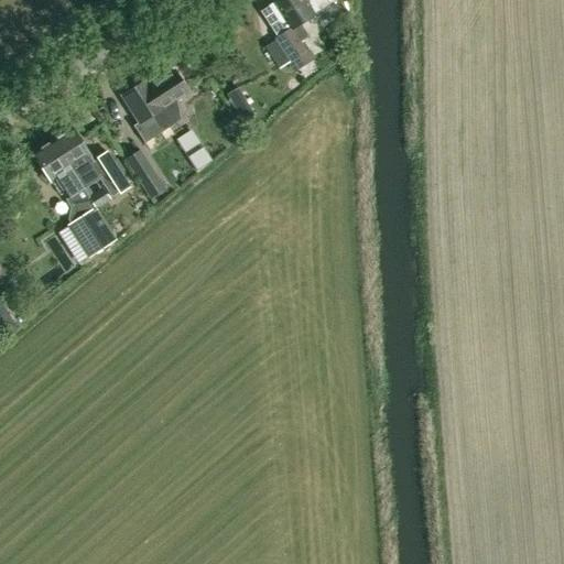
[(273,0),(275,3),(292,29),(279,38),(278,39),(279,41),(292,62),(308,51),(303,42),(311,36),(302,23),(316,14),(337,1),(336,0),(273,0)]
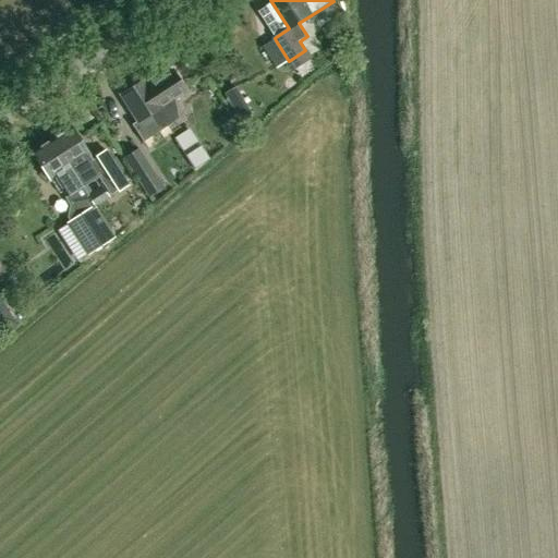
[(146,80),(123,94),(140,120),(134,124),(145,142),(161,132),(181,119),(177,98),(186,92),(174,72),(149,86),(146,80)]
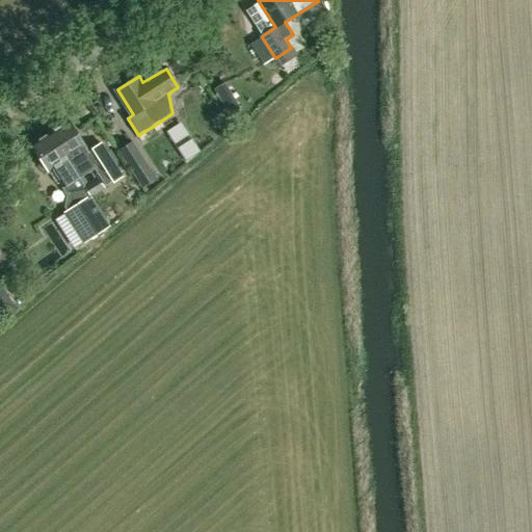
[(224,82),(213,88),(224,105),(235,100),(224,82)]
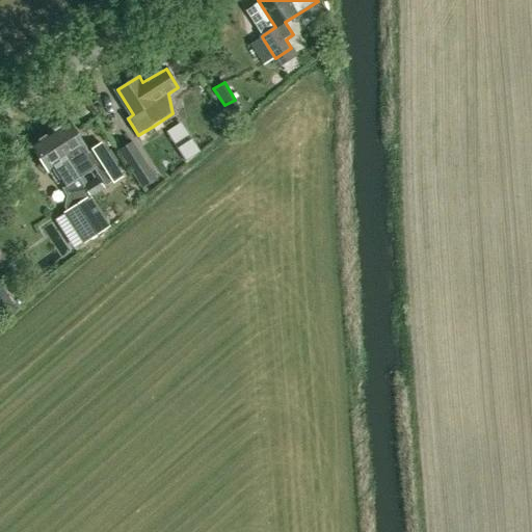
[(70,122),(51,133),(80,178),(98,166),(70,122)]
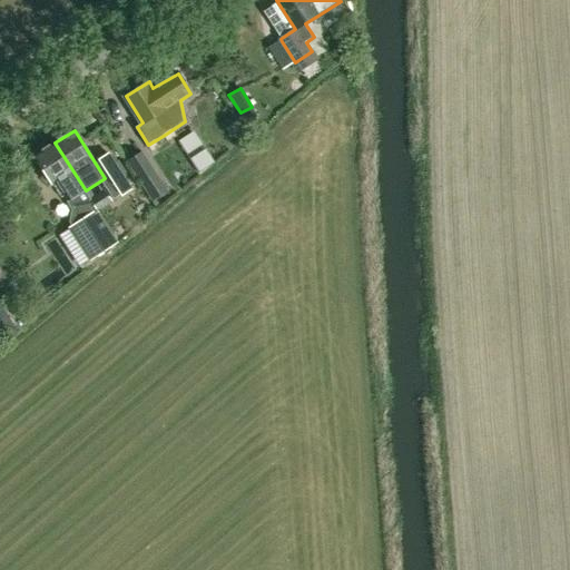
[(49,183),(53,182),(55,184),(56,183),(65,197),(68,195),(84,218),(69,226),(79,242),(91,234),(94,233),(106,251),(116,243),(105,225),(107,224),(98,212),(98,210),(91,199),(86,190),(55,143),(37,155),(46,169),(43,173),(43,177),(46,180),(49,183)]
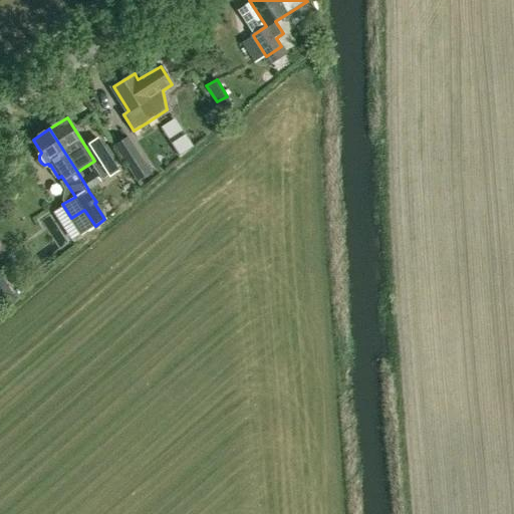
[(151,172),(129,138),(115,146),(139,180),(151,172)]
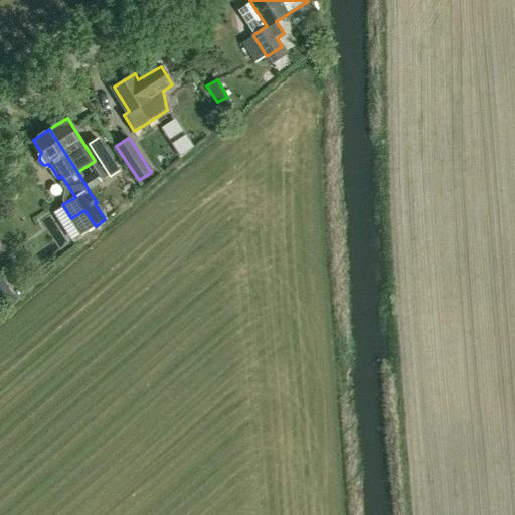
[(96,172),(82,180),(89,190),(102,182),(96,172)]
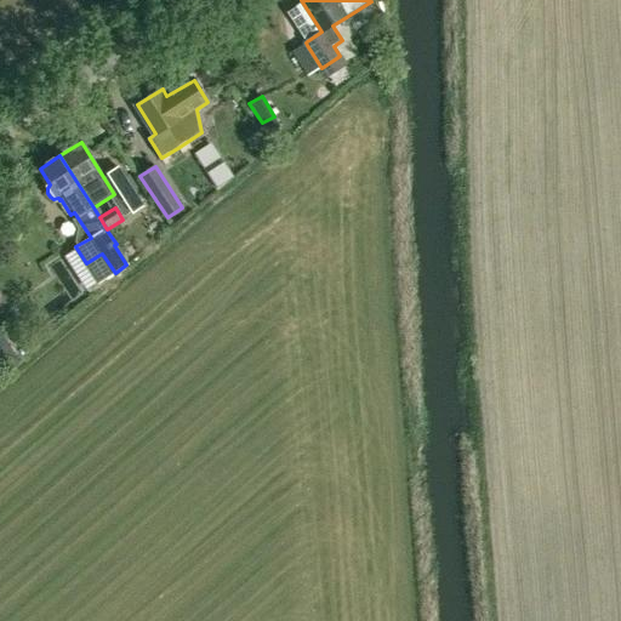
[(0,366),(1,369),(18,358),(13,349),(11,351),(0,332),(0,366)]
